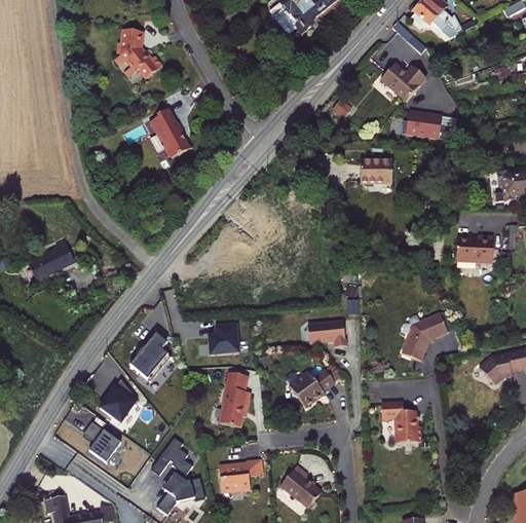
[(271,9),(279,20),(290,32),(298,26),(303,32),(314,23),(311,19),(335,0),(283,0),(271,9)]
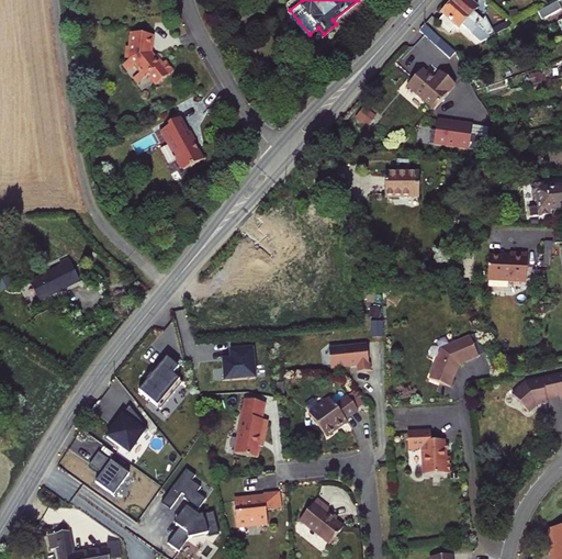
[(473,26),(484,36),(490,33),(452,0),(450,0),(442,10),(444,11),(438,17),(449,26),(454,21),(459,24),(462,21),(472,29),(473,26)]
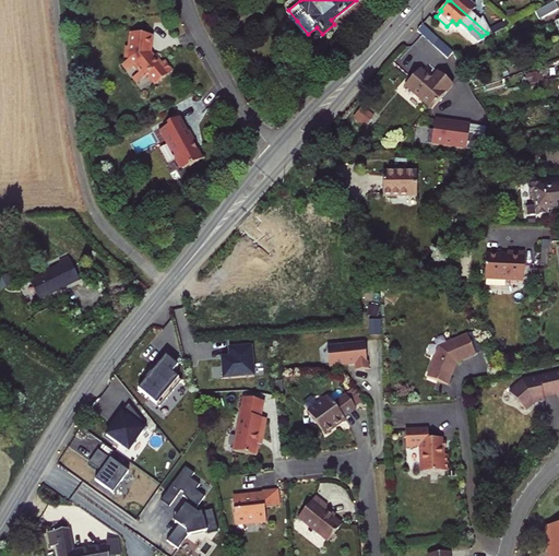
[(450,0),(487,33),(492,31),(484,13),(480,16),(470,7),(474,3),(471,0),(450,0)]
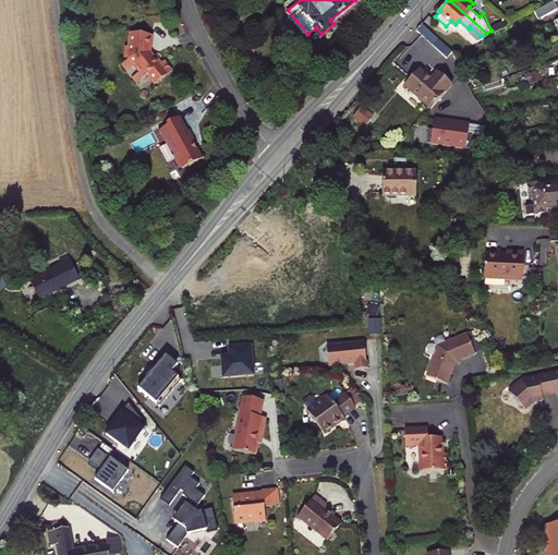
[(557,8),(557,0),(552,0),(544,4),(535,9),(540,17),(557,8)]
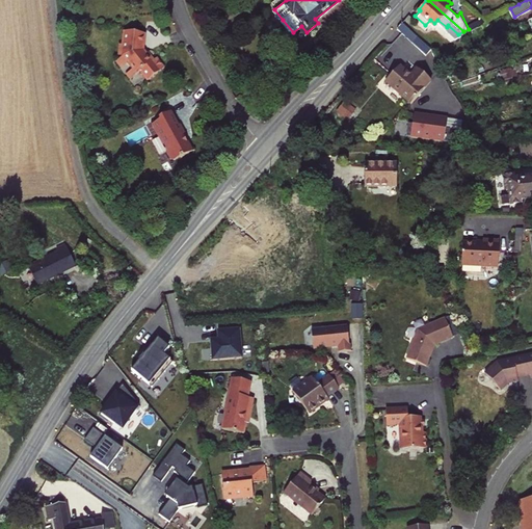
[(432,46),(402,21),(397,26),(427,52),(432,46)]
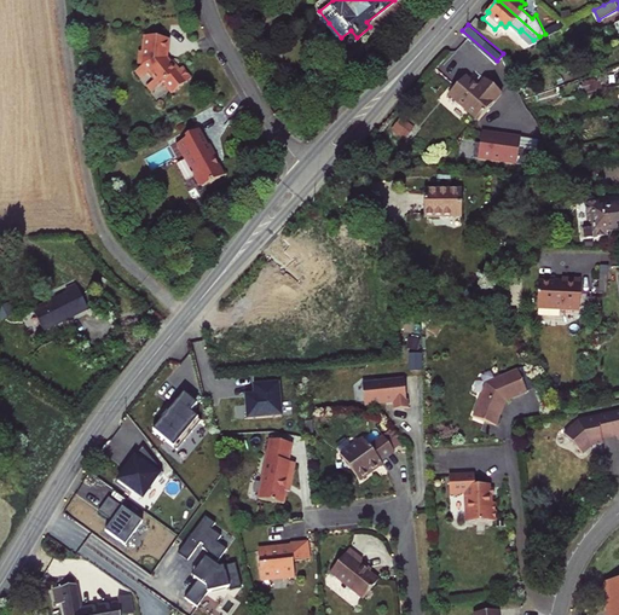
[(167,36),(143,34),(142,50),(138,53),(138,61),(142,64),(158,85),(163,80),(172,91),(191,75),(181,63),(178,67),(166,54),(167,36)]
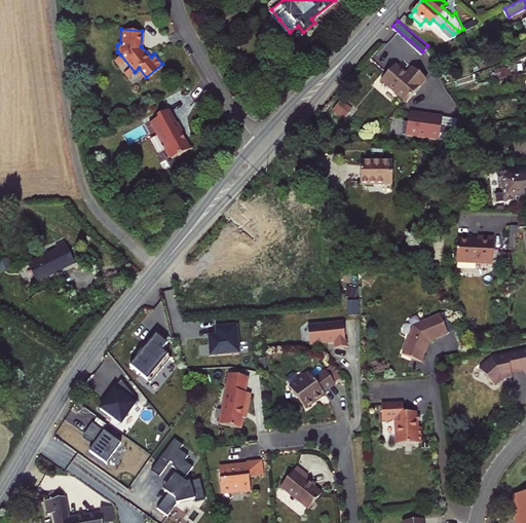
[(135,72),(120,54),(114,60),(128,77),(135,72)]
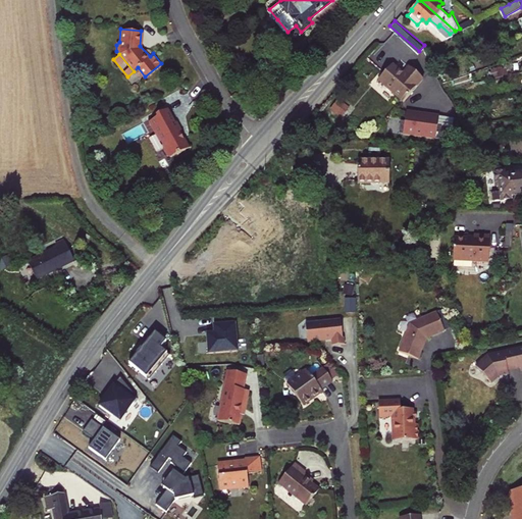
[(404,98),(424,75),(410,63),(404,70),(393,61),(379,76),(404,98)]
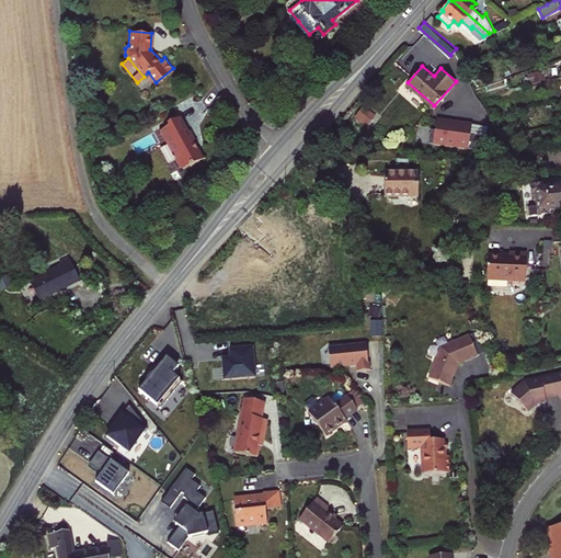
[(468,73),(471,81),(478,78),(474,70),(468,73)]
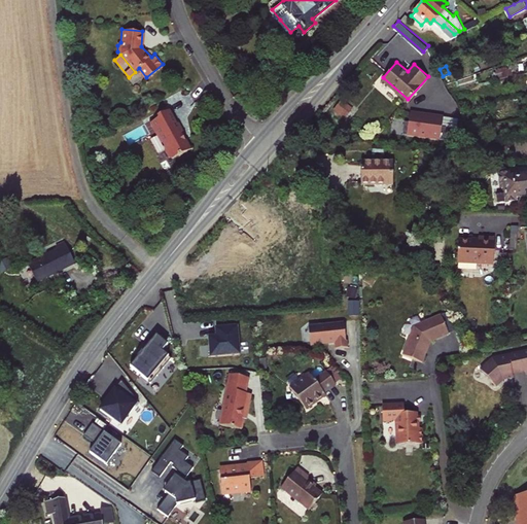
[(343,97),(336,108),(348,115),(355,104),(343,97)]
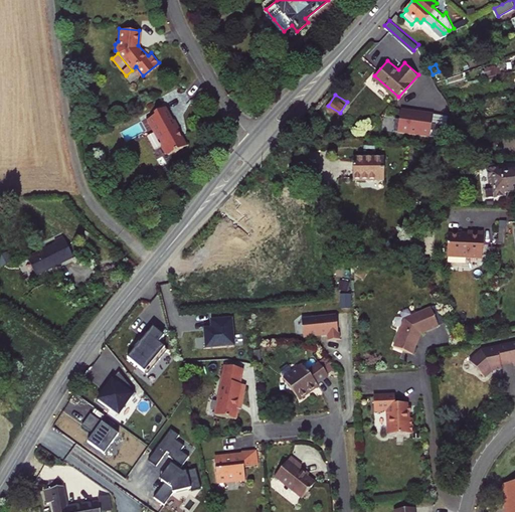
[(164,106),(163,107),(171,119),(172,119),(164,106)]
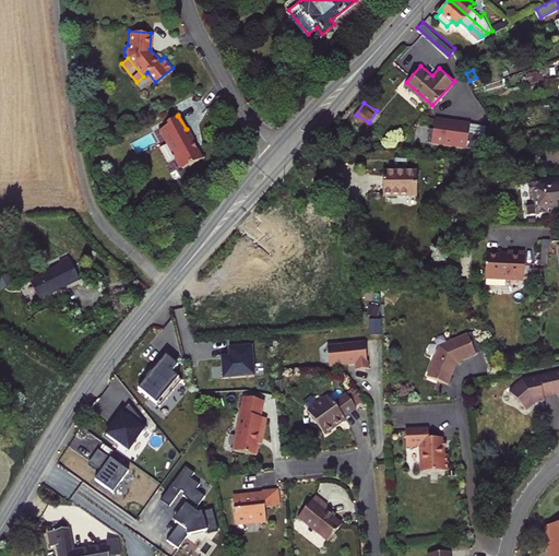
[(202,157),(192,141),(193,140),(194,139),(189,130),(187,129),(186,129),(177,116),(166,122),(167,125),(158,130),(170,151),(173,150),(175,153),(174,157),(179,166),(183,167),(202,157)]
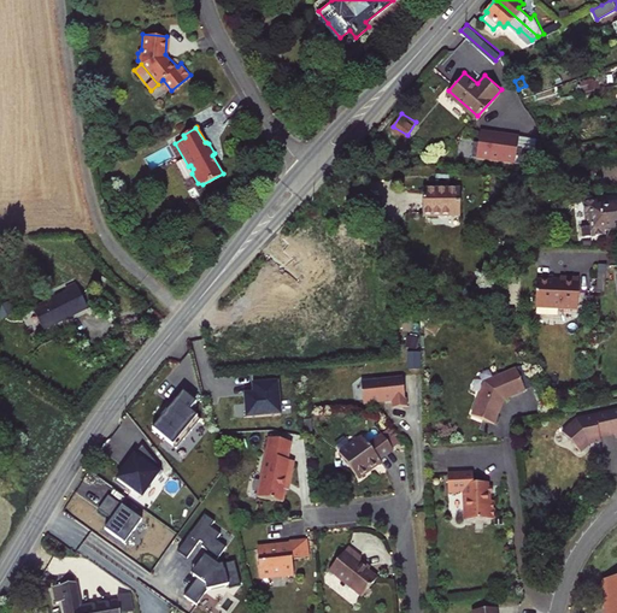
[(475,140),(472,154),(519,161),(522,147),(517,146),(519,135),(481,129),(479,141),(475,140)]
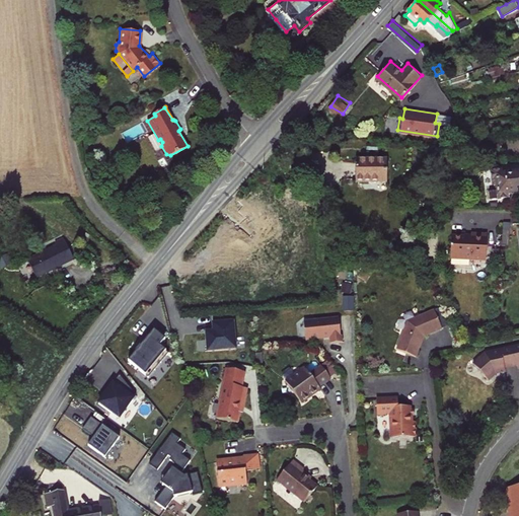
[(189,145),(179,130),(178,131),(188,146),(189,145)]
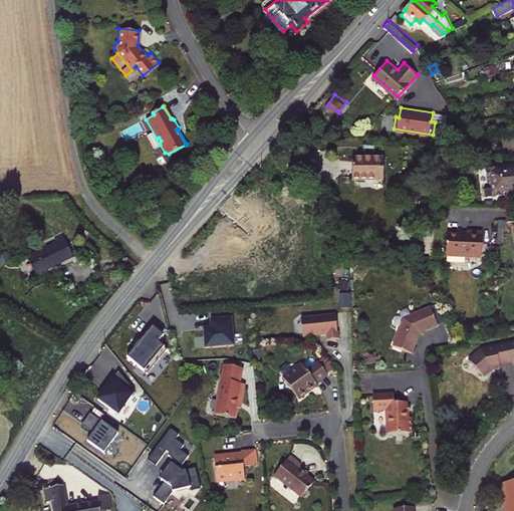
[(383,177),(383,155),(352,155),(353,177),(383,177)]
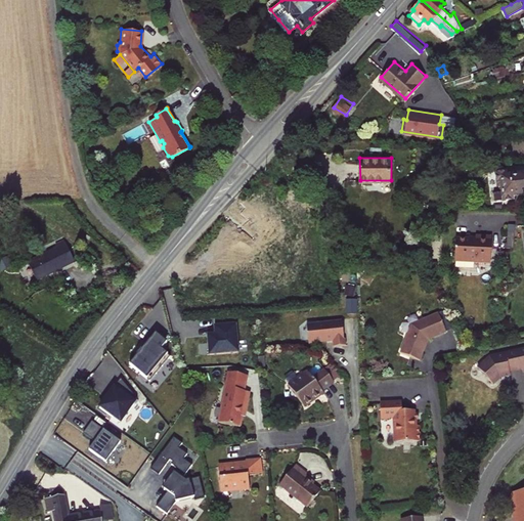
[(512,194),(523,192),(523,172),(509,174),(508,171),(497,172),(495,176),(497,185),(500,184),(503,199),(512,198),(512,194)]
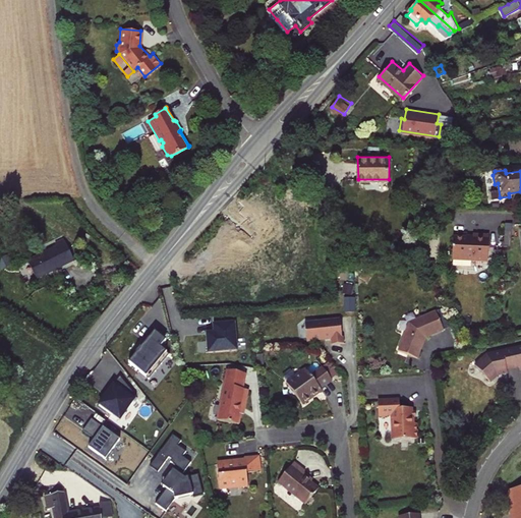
[(452,233),(451,256),(485,259),(487,232),(471,231),(471,234),(452,233)]
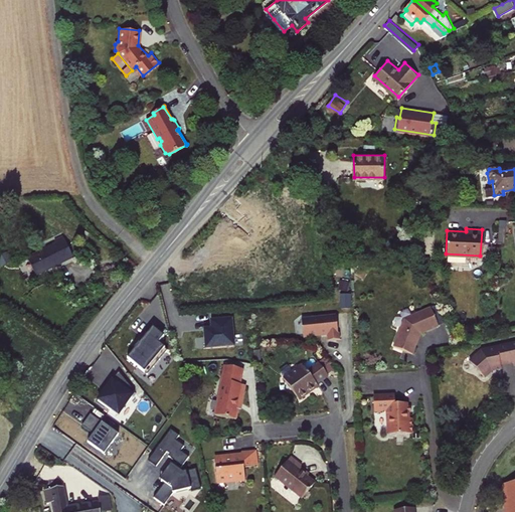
[(56,240),(27,256),(36,273),(73,253),(62,233),(55,236),(56,240)]
